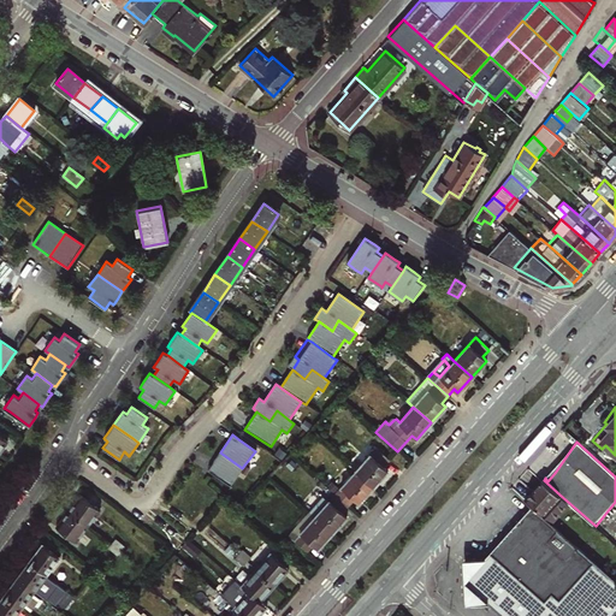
[(545,478),(548,481),(555,473),(576,442),(545,478)]
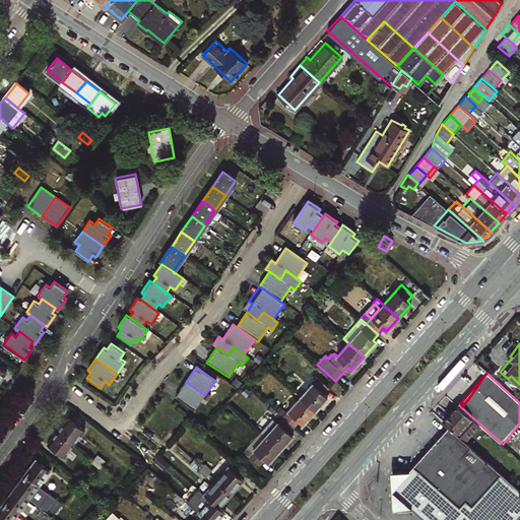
[(315,411),(328,397),(324,393),(329,388),(318,378),(301,397),(315,411)]
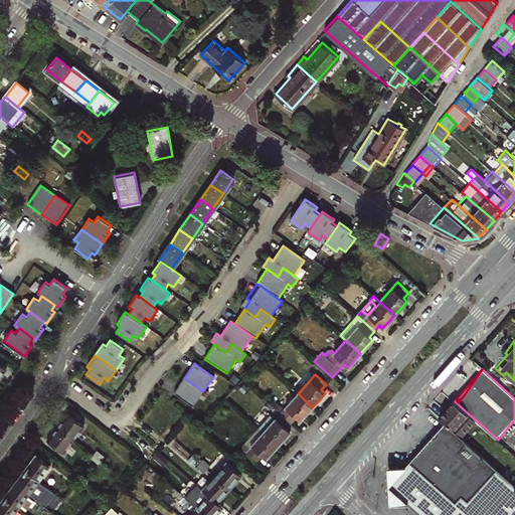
[(202,391),(184,378),(183,378),(178,386),(178,387),(174,393),(192,406),(202,391)]
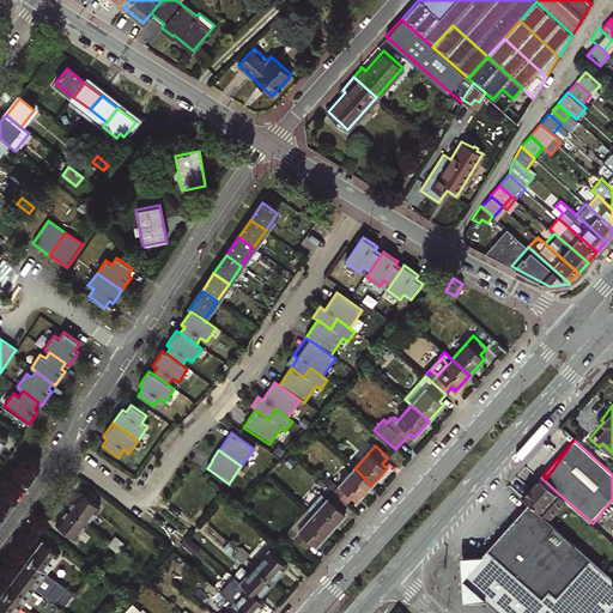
[(353,497),(357,501),(371,485),(354,468),(333,492),(347,504),(353,497)]
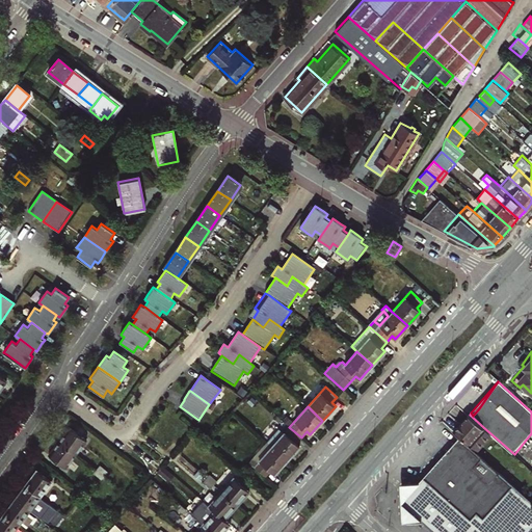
[(477,452),(490,436),(481,429),(483,427),(470,415),(454,431),(459,436),(477,452)]
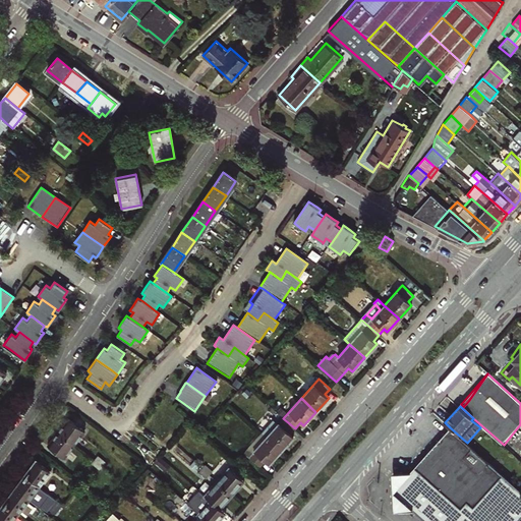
[(57,432),(74,445),(84,431),(67,418),(57,432)]
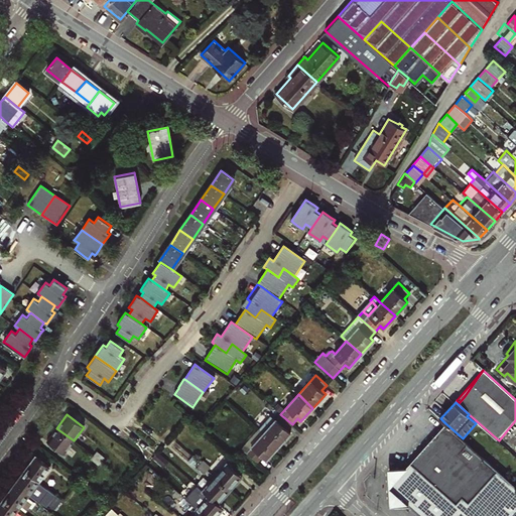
[(291,432),(287,429),(292,424),(280,414),(263,433),(278,446),(291,432)]
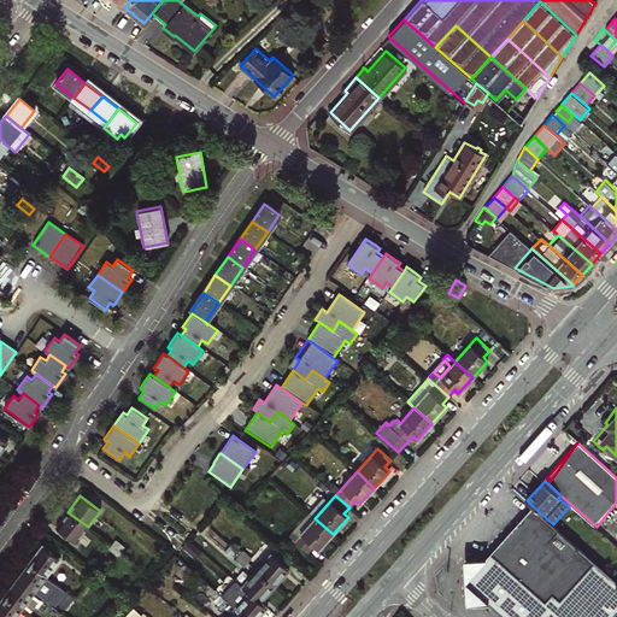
[(553,524),(533,506),(491,554),(487,558),(482,564),(470,564),(470,576),(465,581),(471,587),(472,598),(483,597),(492,604),(506,616),(613,616),(615,616),(616,613),(616,580),(597,562),(553,524)]
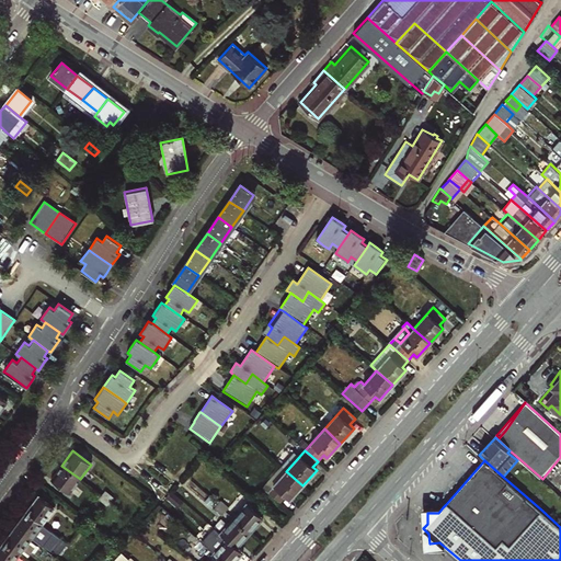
[(50,480),(69,493),(80,479),(61,466),(50,480)]
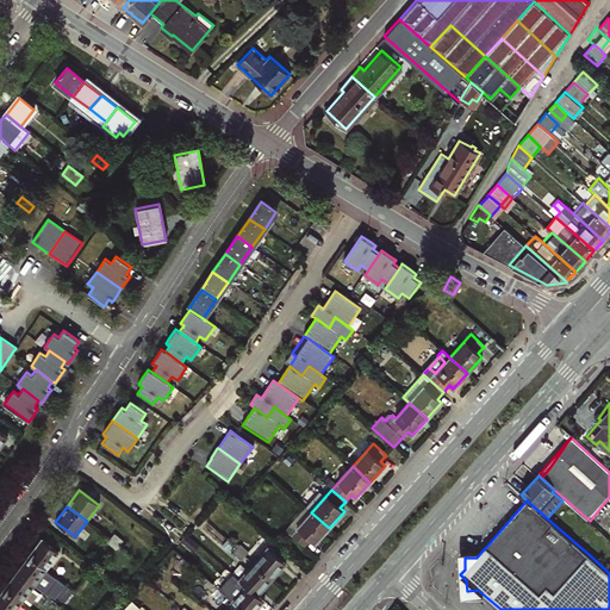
[(290,524),(296,529),(311,512),(305,508),(290,524)]
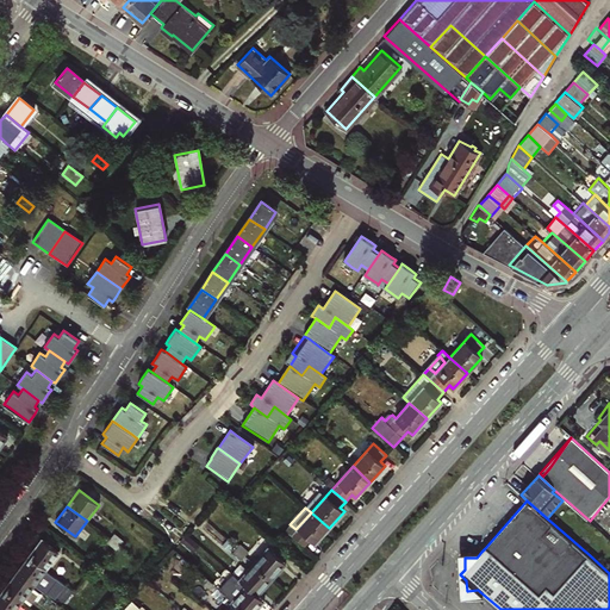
[(310,540),(315,543),(329,528),(311,512),(296,529),(290,524),(286,529),(305,546),(310,540)]
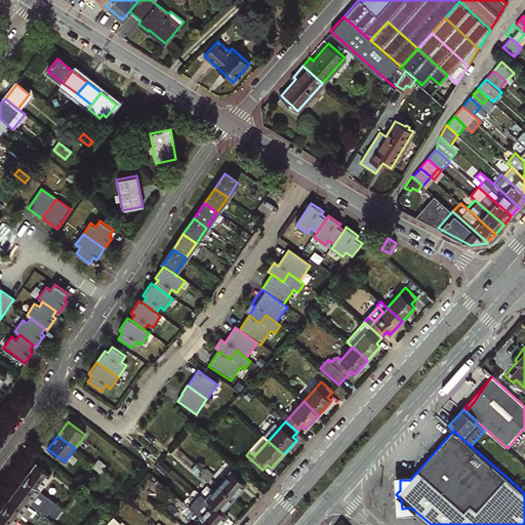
[(177,461),(183,455),(172,447),(166,452),(177,461)]
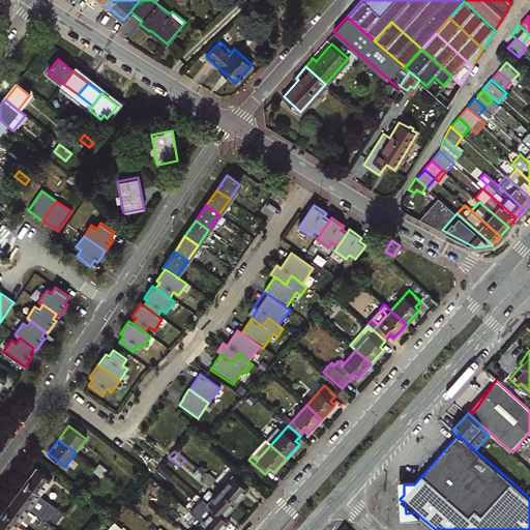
[(98,469),(104,473),(106,470),(98,465),(96,468),(98,469)]
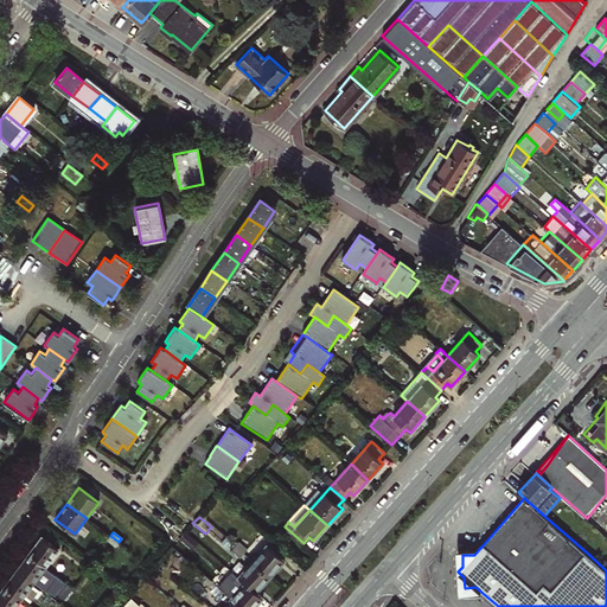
[(107,540),(115,547),(119,542),(113,537),(110,536),(107,540)]
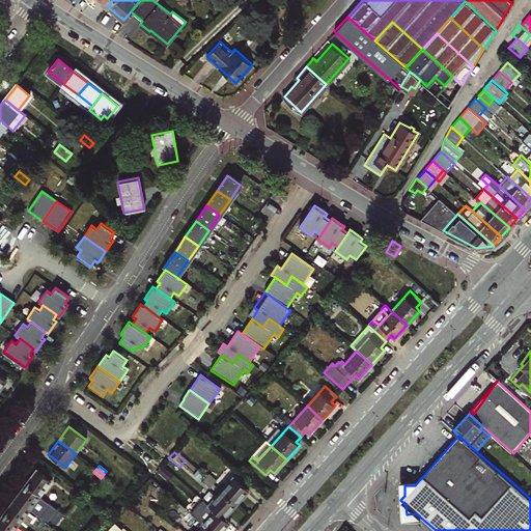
[(25,485),(39,496),(50,481),(36,470),(25,485)]
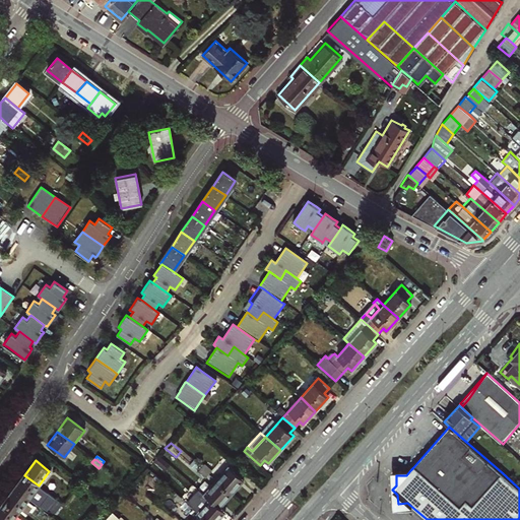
[(232,494),(243,480),(228,467),(216,480),(232,494)]
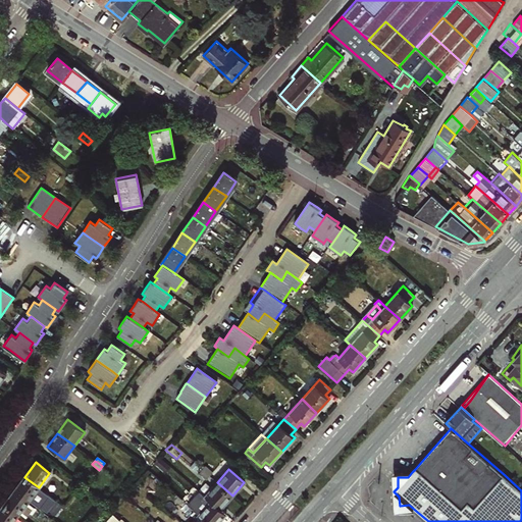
[(199,473),(205,479),(209,475),(203,470),(199,473)]
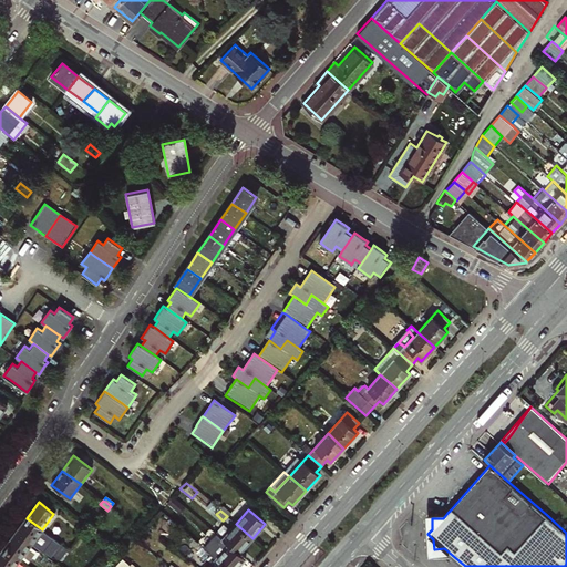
[(428,534),(432,529),(432,518),(443,518),(447,513),(426,513),(428,534)]
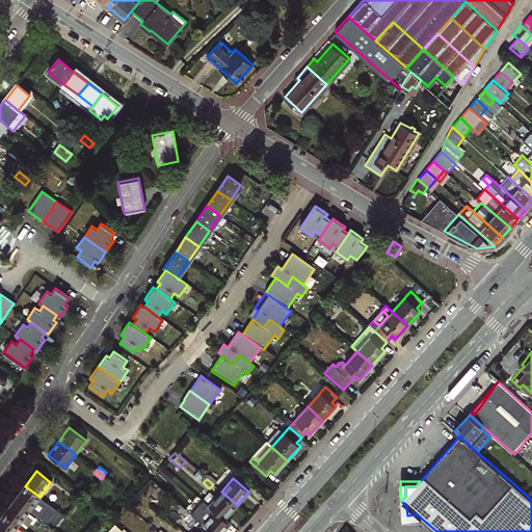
[(56,509),(48,503),(40,497),(25,486),(15,500),(29,510),(37,517),(46,524),(56,509)]
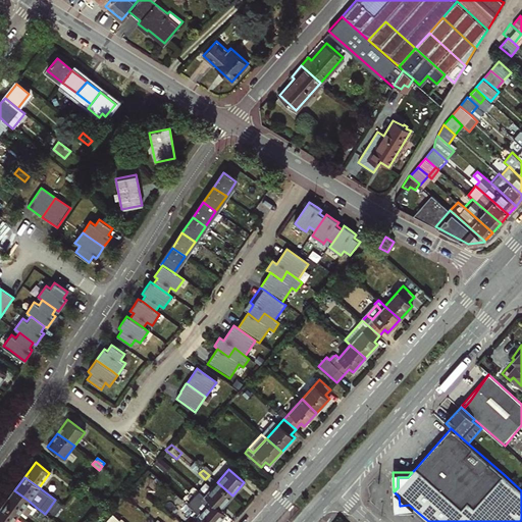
[(70,489),(74,492),(80,485),(76,482),(70,489)]
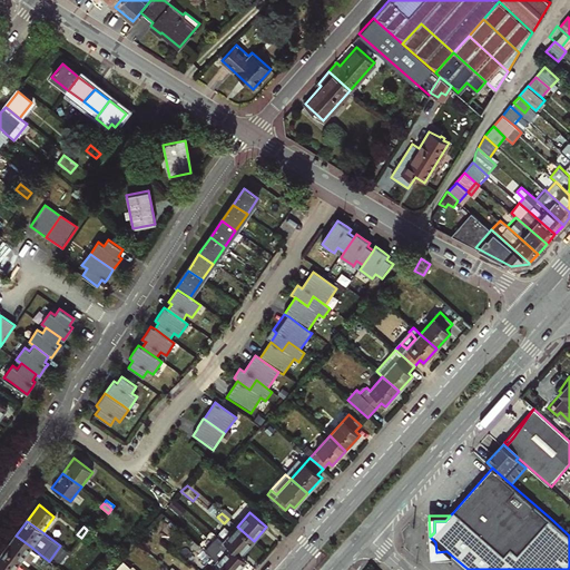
[(241,557),(254,541),(237,527),(224,541),(229,547),(241,557)]
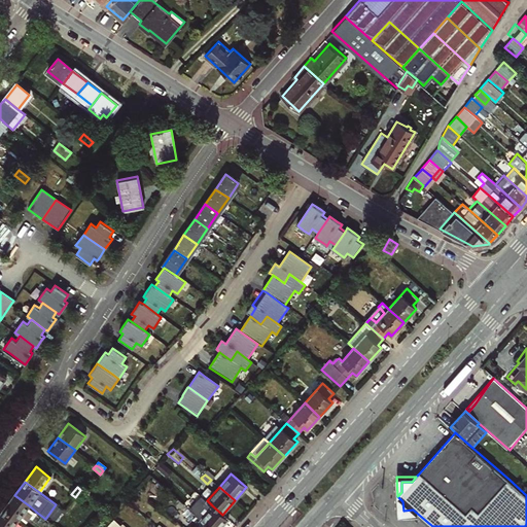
[(75,497),(78,500),(84,493),(80,490),(75,497)]
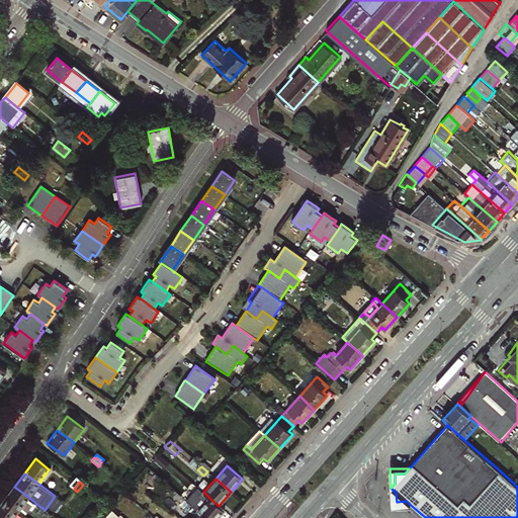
[(3,501),(17,511),(28,497),(14,487),(3,501)]
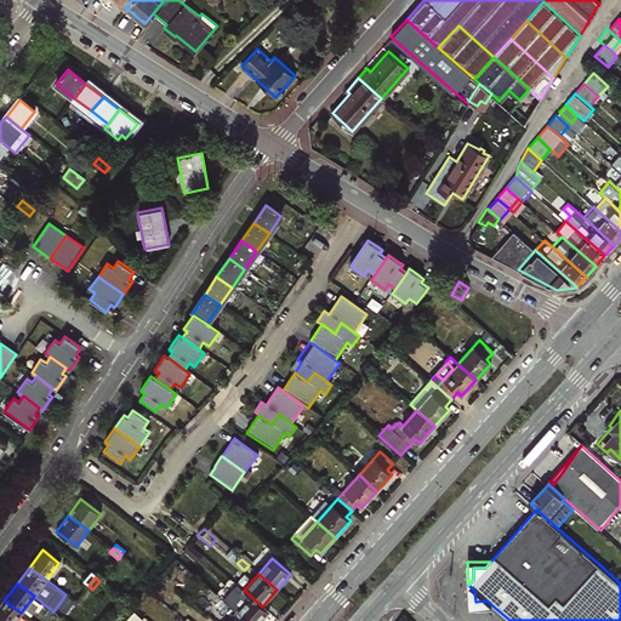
[(471,609),(495,608),(486,600),(476,602),(474,591),(468,585),(471,609)]
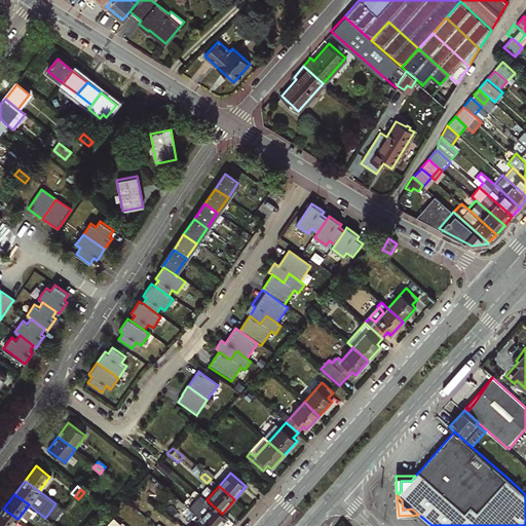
[(186,506),(188,503),(183,498),(180,501),(186,506)]
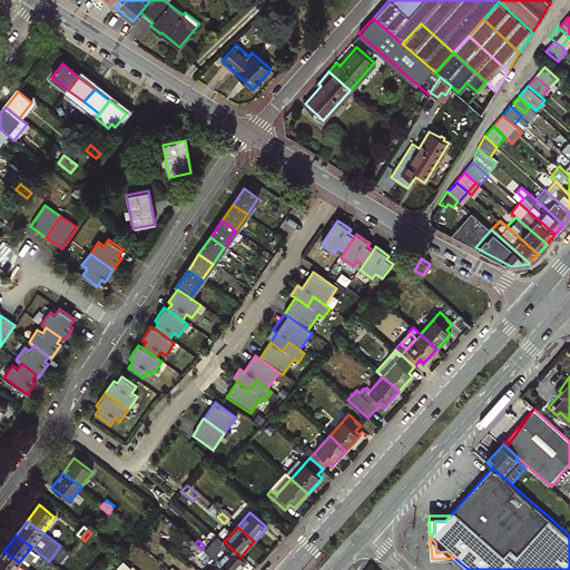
[(198,552),(202,549),(195,543),(192,547),(198,552)]
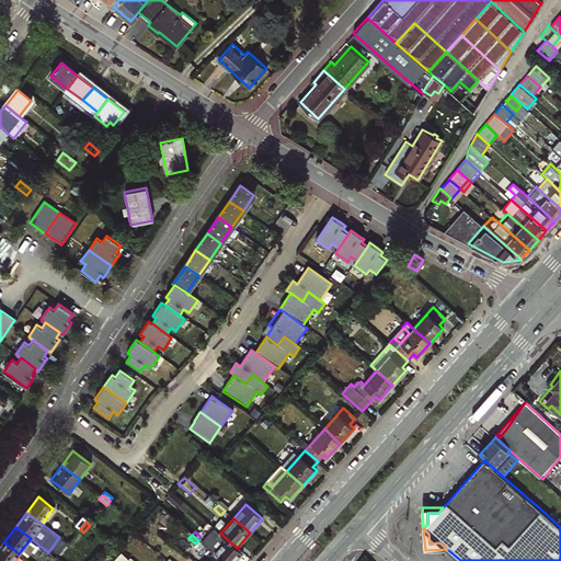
[(213,553),(221,560),(235,560),(242,553),(237,548),(226,538),(213,553)]
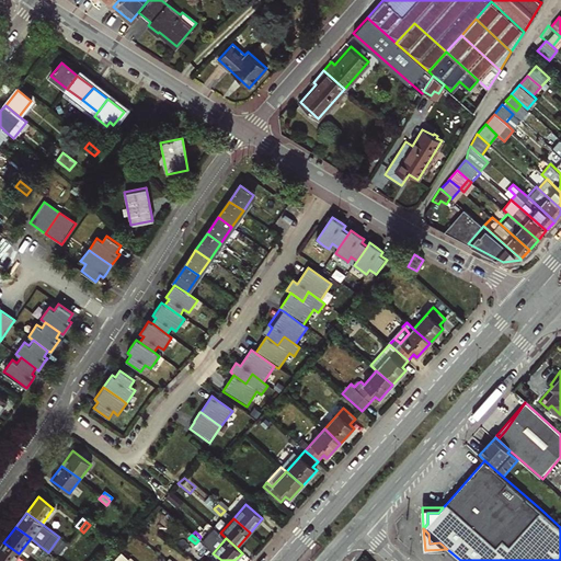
[(0,547),(0,560),(13,560),(19,553),(3,542),(0,547)]
